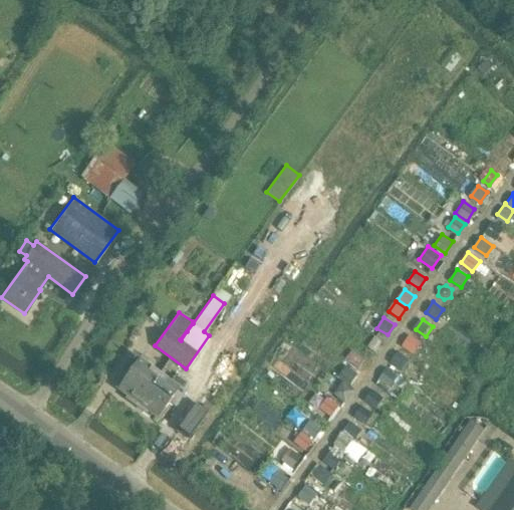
[(414,353),(421,343),(410,335),(402,345),(414,353)]
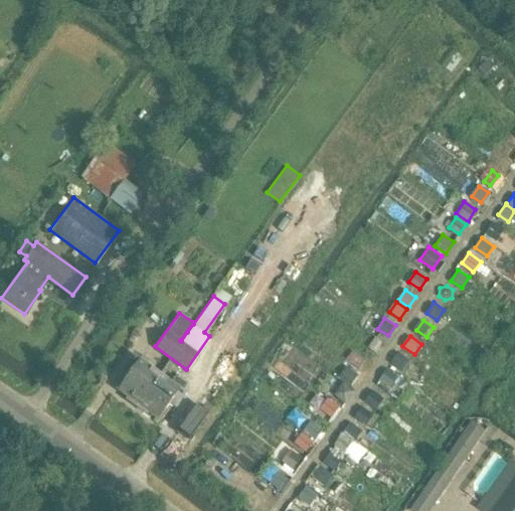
[(361,350),(360,351),(354,361),(364,368),(371,357),(362,351),(361,350)]
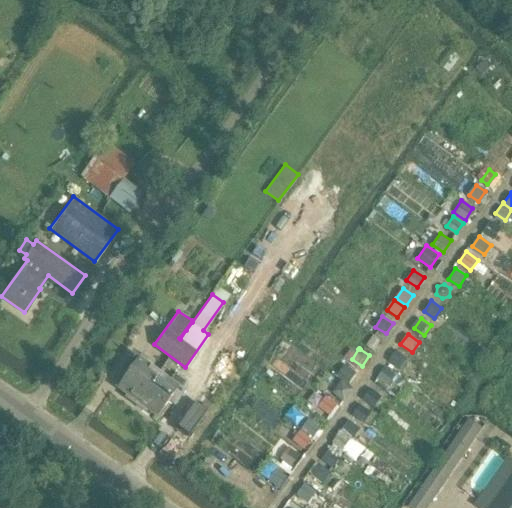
[(398,351),(390,361),(400,368),(408,358),(398,351)]
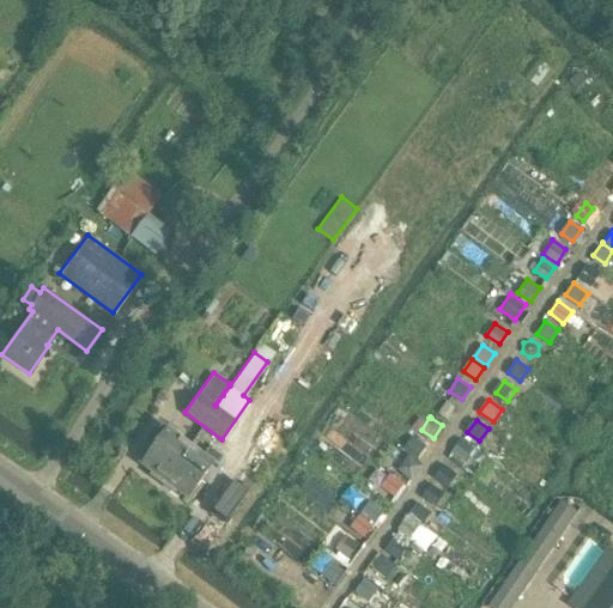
[(150,473),(162,481),(188,444),(173,432),(175,427),(168,423),(165,427),(158,423),(147,437),(153,442),(139,461),(152,470),(150,473)]
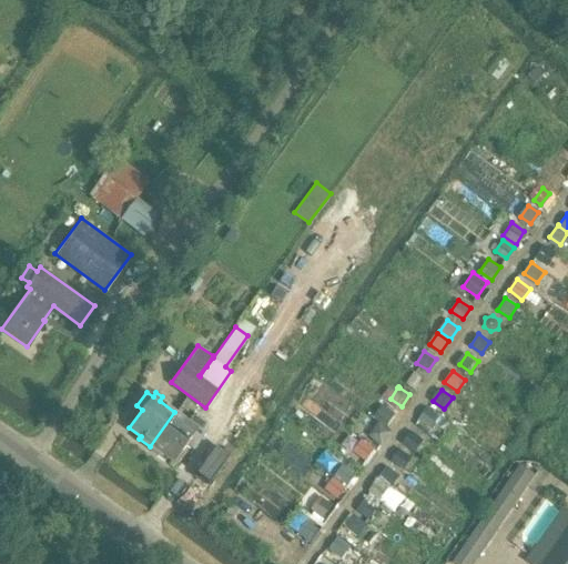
[(385,405),(377,416),(388,424),(396,413),(385,405)]
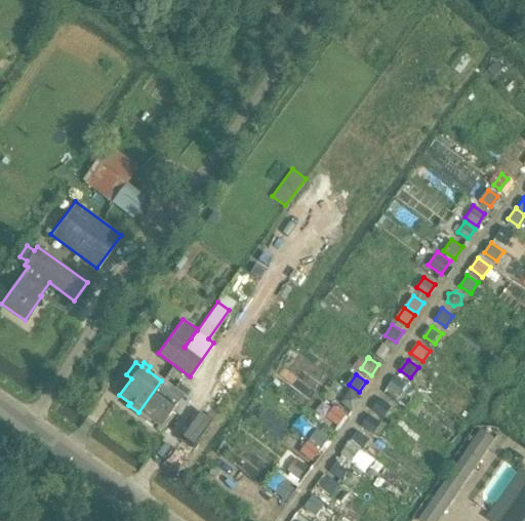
[(399,394),(406,384),(395,375),(388,386),(399,394)]
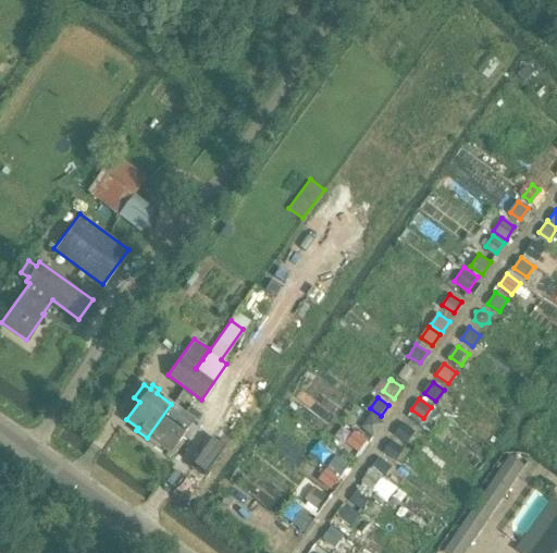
[(171,404),(147,438),(157,445),(159,443),(171,452),(183,433),(188,438),(198,424),(195,421),(200,414),(188,406),(184,413),(171,404)]
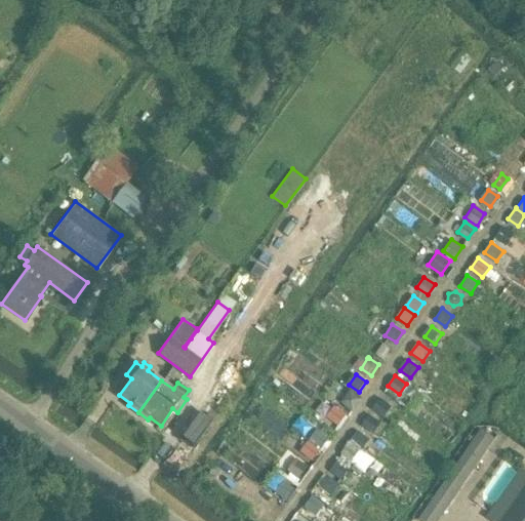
[(345,391),(336,402),(347,409),(355,398),(345,391)]
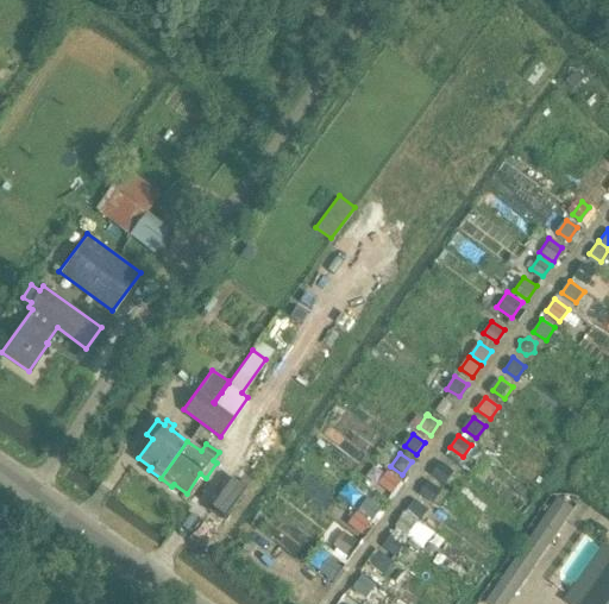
[(385,473),(377,485),(389,494),(397,482),(385,473)]
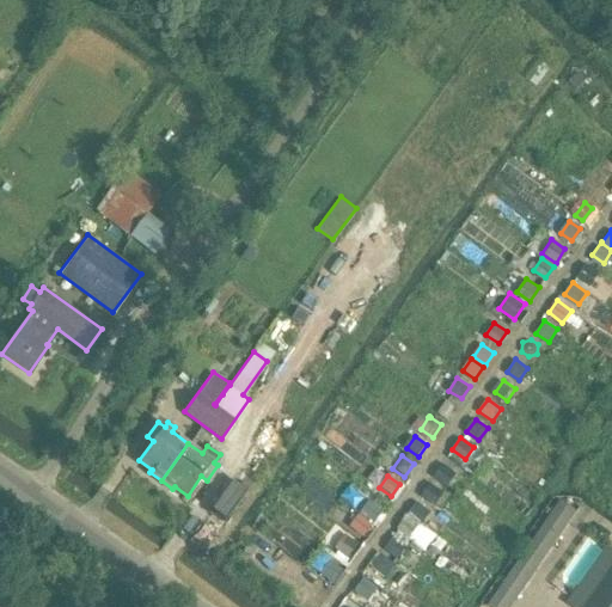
[(209,512),(222,521),(246,488),(233,478),(209,512)]
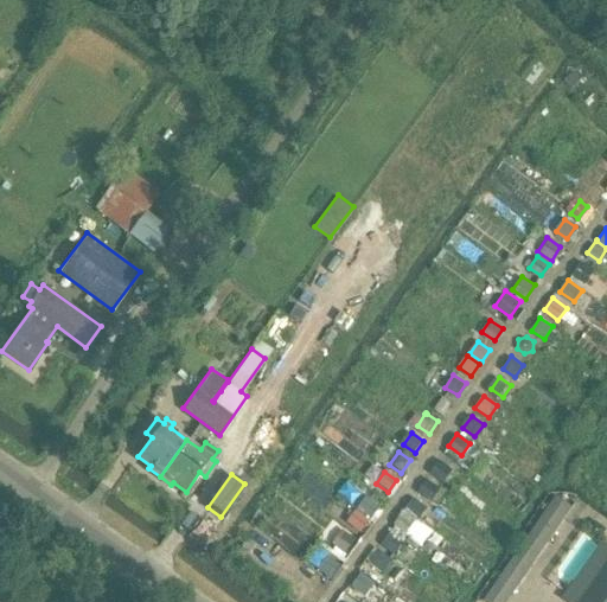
[(430,474),(421,487),(433,495),(442,484),(430,474)]
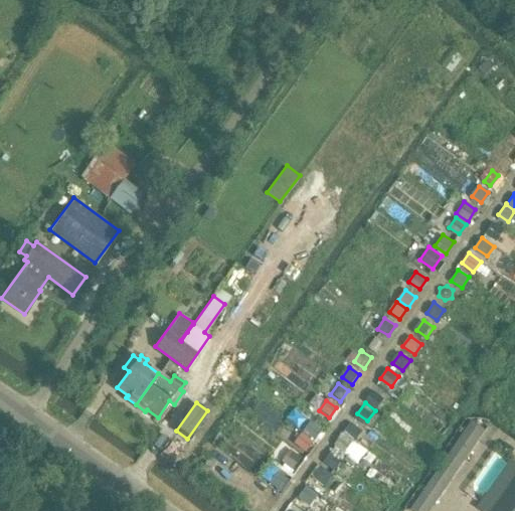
[(307,414),(304,418),(305,423),(312,430),(317,429),(320,424),(319,419),(312,413),(307,414)]
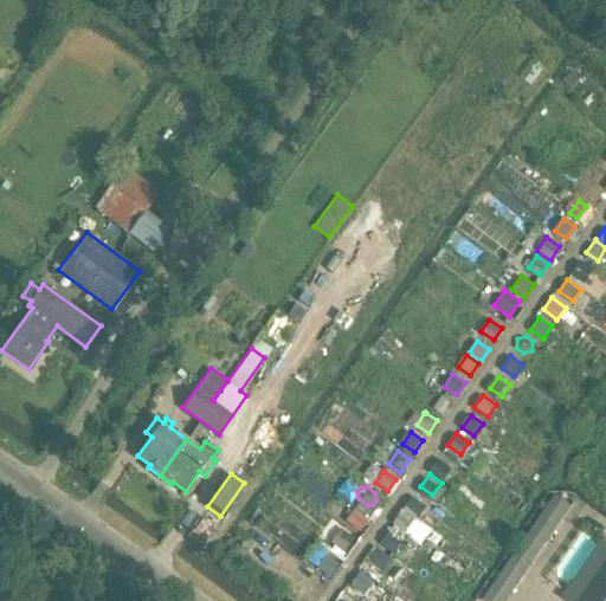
[(554,495),(526,535),(482,599),(484,600),(503,600),(542,545),(571,505),(554,495)]
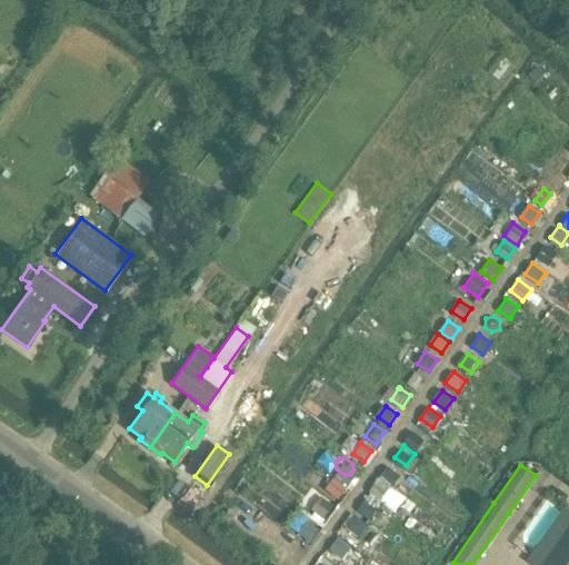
[(391,486),(399,474),(387,466),(379,478),(391,486)]
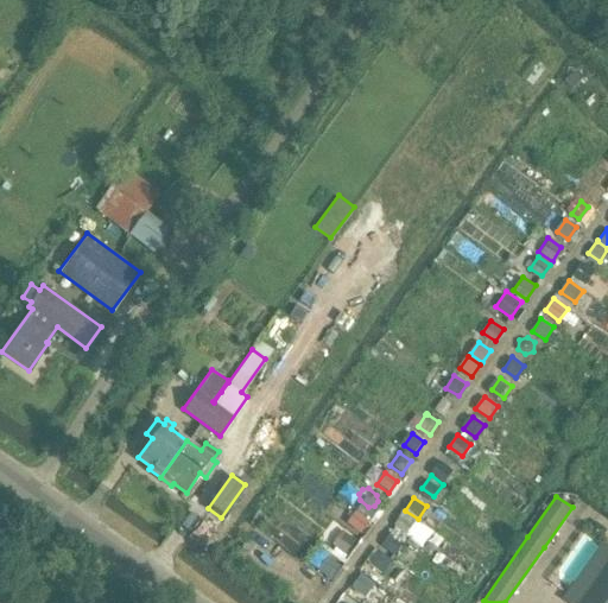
[(356,512),(346,526),(358,535),(369,521),(356,512)]
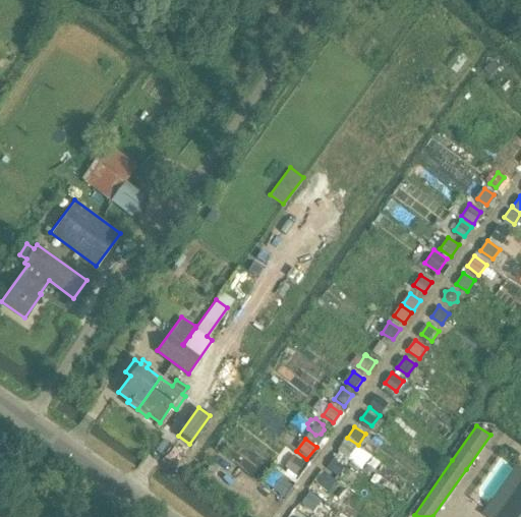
[(349,456),(356,446),(346,439),(339,449),(349,456)]
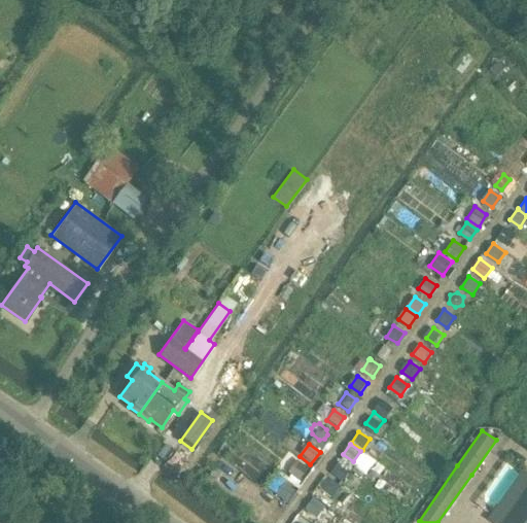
[(297,458),(288,472),(300,480),(309,466),(297,458)]
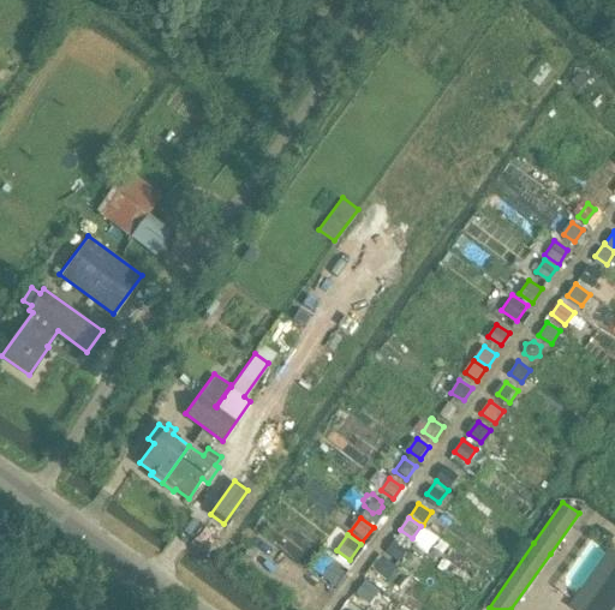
[(399,560),(408,546),(395,538),(387,550),(399,560)]
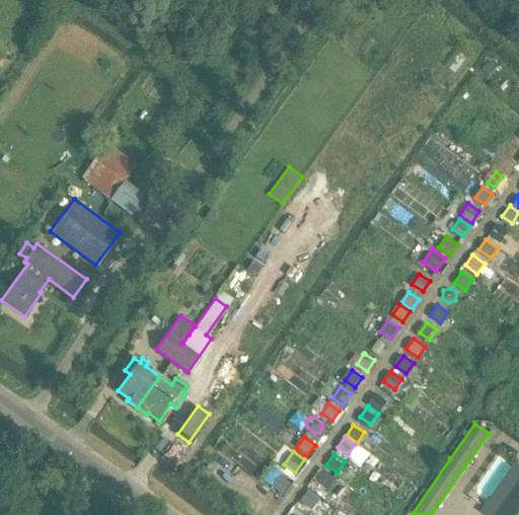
[(331,479),(321,471),(314,483),(324,489),(331,479)]
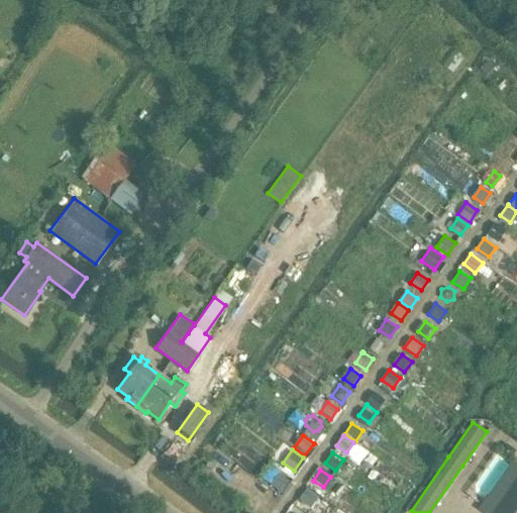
[(290,481),(279,473),(272,484),(283,492),(290,481)]
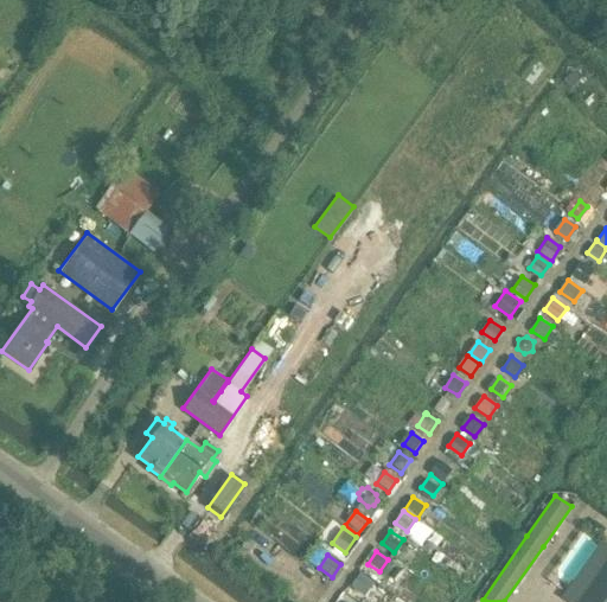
[(606,601),(606,559),(577,601),(606,601)]
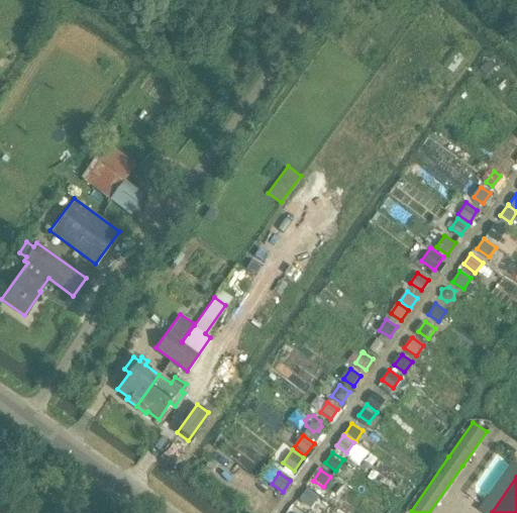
[(310,489),(302,499),(313,507),(320,496),(310,489)]
